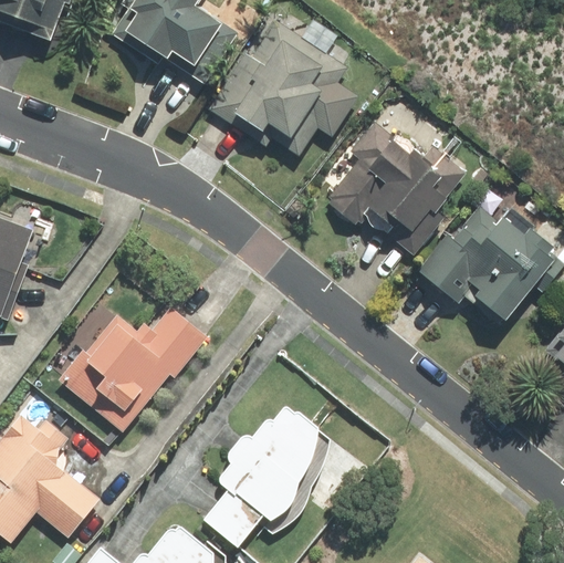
[(0,0),(0,25),(61,47),(76,0),(0,0)]
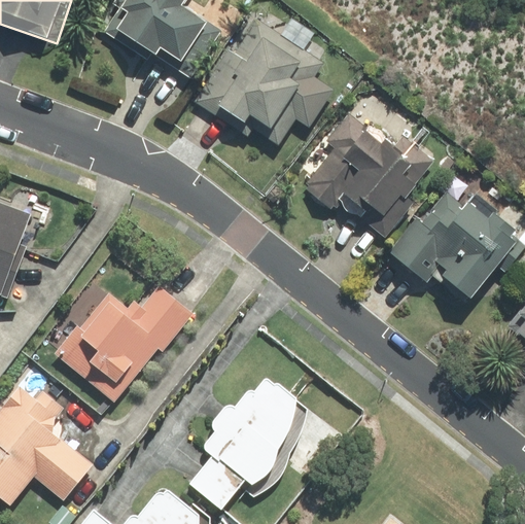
[(115,11),(103,30),(149,62),(156,51),(169,60),(167,64),(189,80),(222,33),(182,5),(185,0),(108,0),(105,4),(115,11)]
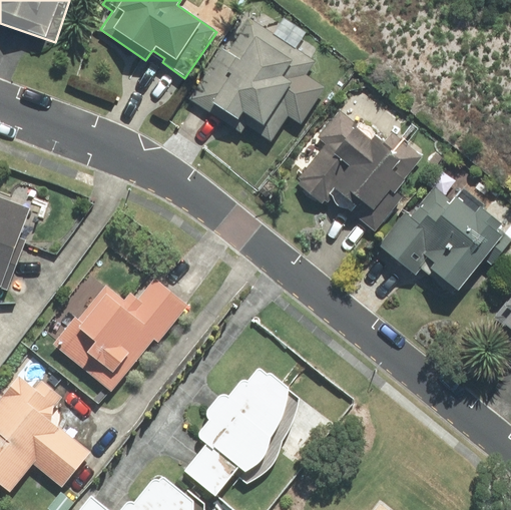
[(291,119),(301,127),(330,89),(311,74),(329,51),(264,1),(190,95),(239,132),(245,125),(240,121),(244,115),(256,123),(251,129),(272,145),(291,119)]
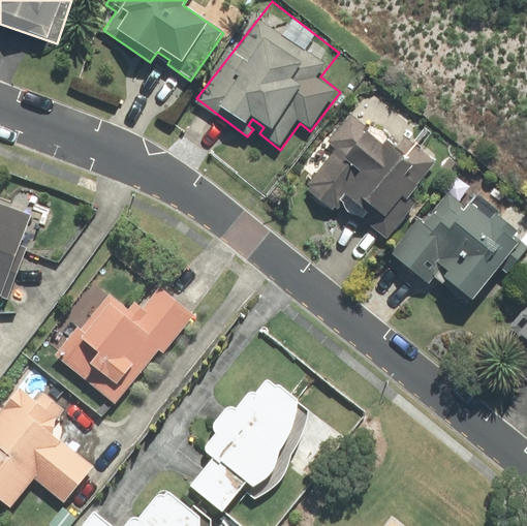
[(301,191),(330,212),(340,198),(383,230),(438,157),(402,131),(394,143),(350,111),(329,138),(336,144),(301,191)]
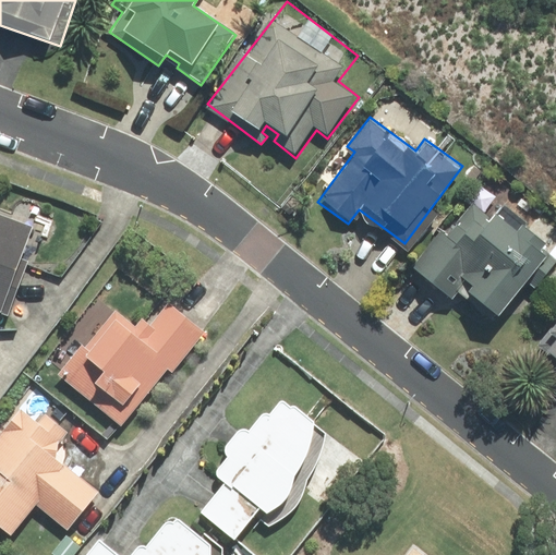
[(555,239),(482,186),(448,234),(437,227),(411,265),(495,325),(555,241),(555,239)]
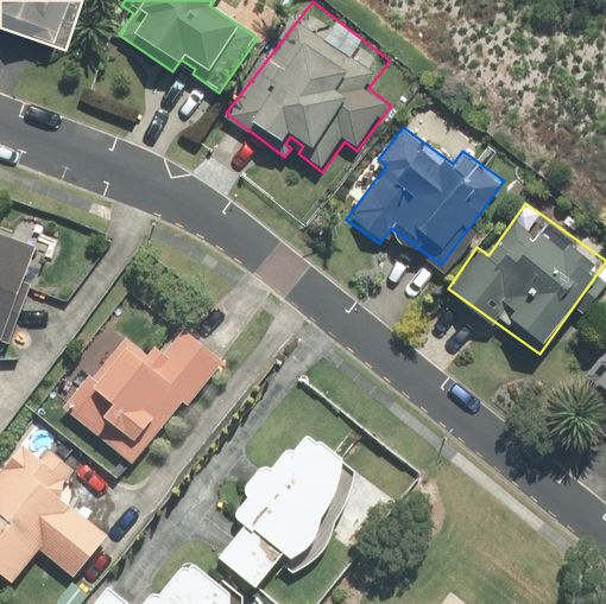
[(0,229),(0,343),(1,344),(38,243),(0,229)]
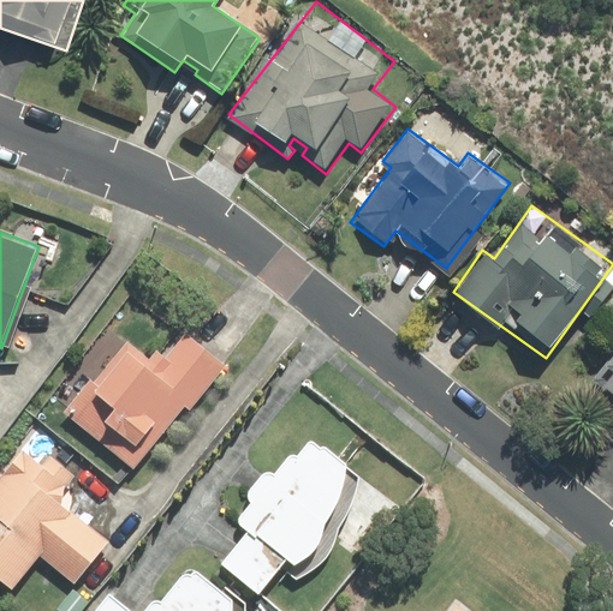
[(226,363),(185,328),(162,354),(155,348),(147,358),(125,340),(93,378),(85,372),(60,402),(136,467),(226,363)]
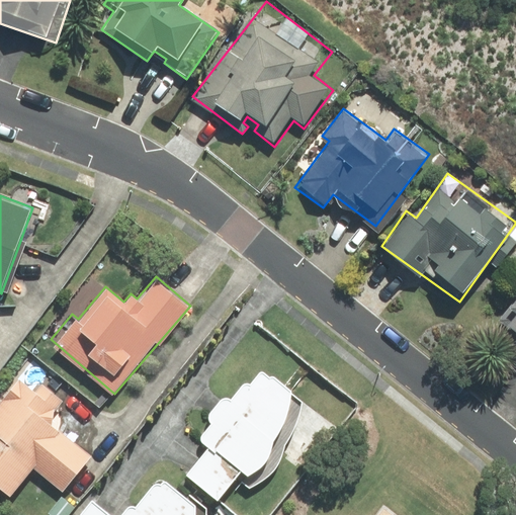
[(515,302),(498,324),(515,337),(515,302)]
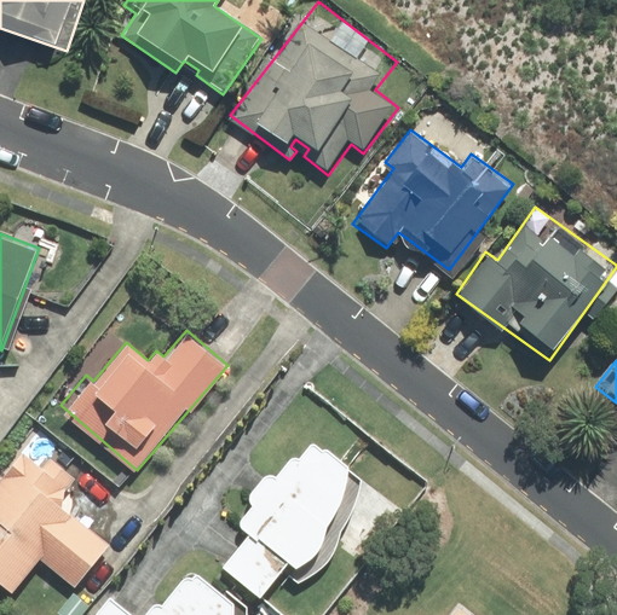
[(363,476),(312,440),(298,460),(290,456),(277,473),(267,465),(246,495),(253,499),(235,524),(249,534),(226,567),(240,576),(261,598),(278,580),(283,586),(292,576),(299,582),(300,582),(303,581),(304,581),(306,580),(307,579),(310,579),(311,578),(312,576),(315,575),(316,574),(317,573),(319,572),(321,570),(322,569),(323,568),(324,567),(326,566),(327,563),(328,562),(329,561),(330,558),(332,557),(333,556),(333,553),(334,552),(335,550),(335,549),(336,546),(336,545),(338,543),(338,541),(338,539),(339,537),(339,535),(361,497),(363,476)]
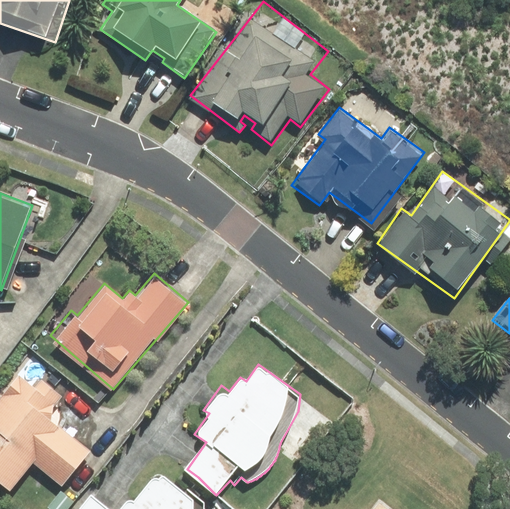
[(0,394),(0,483),(10,492),(33,463),(62,487),(90,452),(45,416),(60,397),(44,384),(39,389),(18,372),(0,394)]
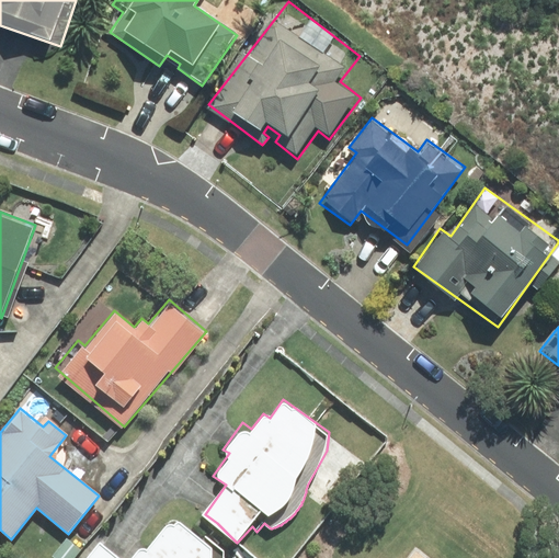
[(225,557),(225,551),(207,536),(175,513),(148,546),(144,543),(127,557),(125,557),(100,539),(86,557),(225,557)]
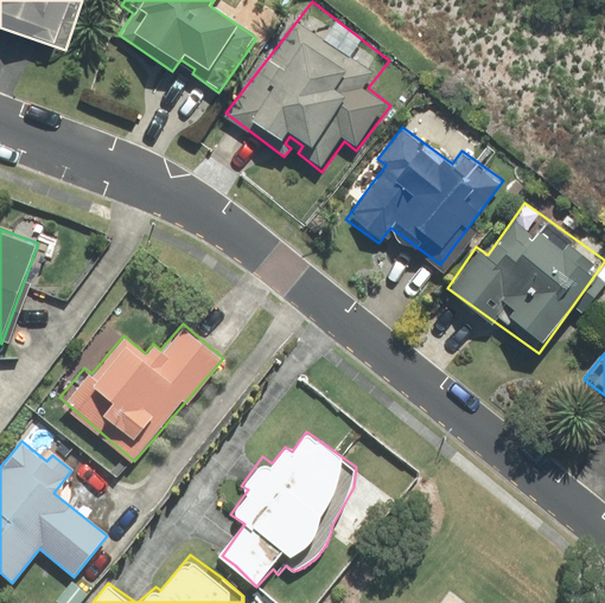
All buildings are outlined.
